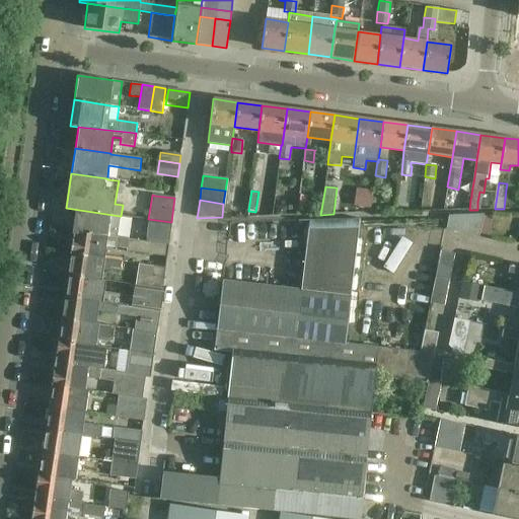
[(120,216),(66,208),(66,209),(76,211),(73,232),(117,238),(120,216)]
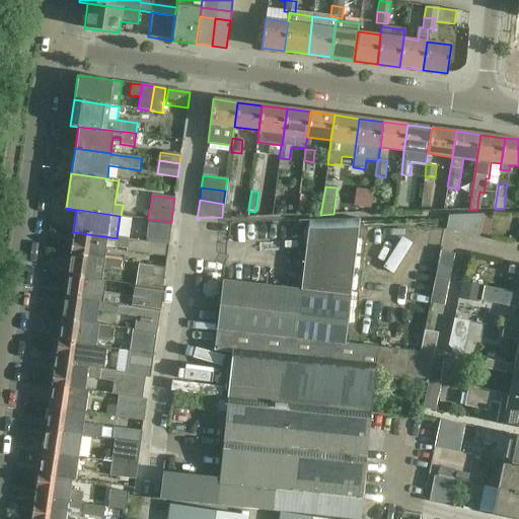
[(485,215),(449,216),(446,230),(479,237),(479,234),(484,216),(485,215)]
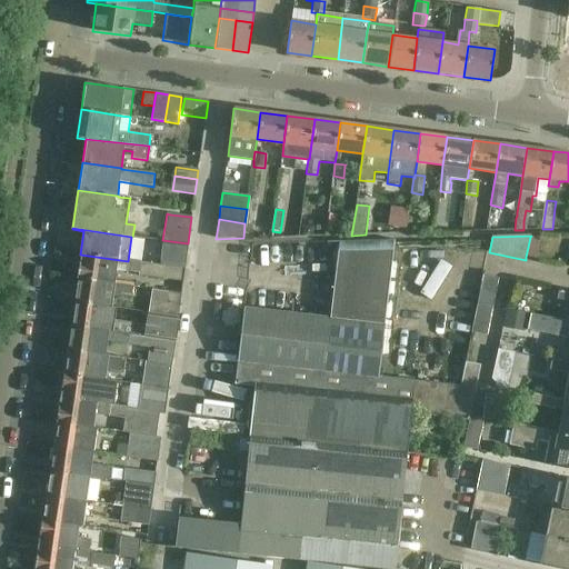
[(541,240),(530,237),(526,257),(537,259),(541,240)]
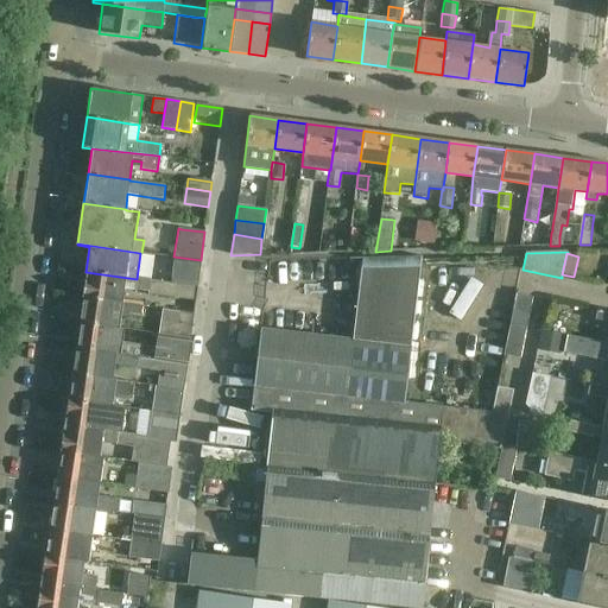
[(201,260),(173,257),(170,284),(197,287),(201,260)]
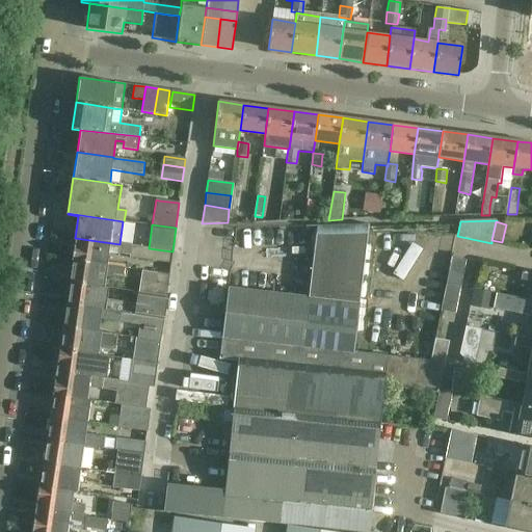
[(367,244),(369,224),(316,228),(308,297),(360,303),(365,260),(367,244)]
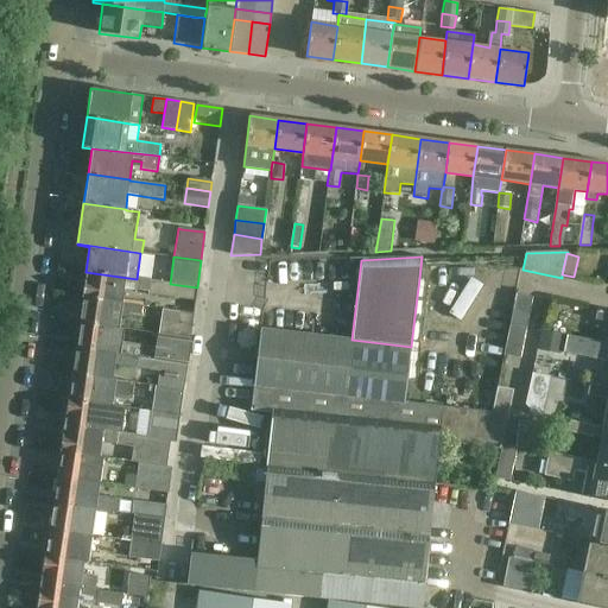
[(170,284),(137,279),(86,272),(82,298),(84,298),(113,302),(121,303),(124,289),(150,292),(149,295),(196,301),(197,287),(170,284)]
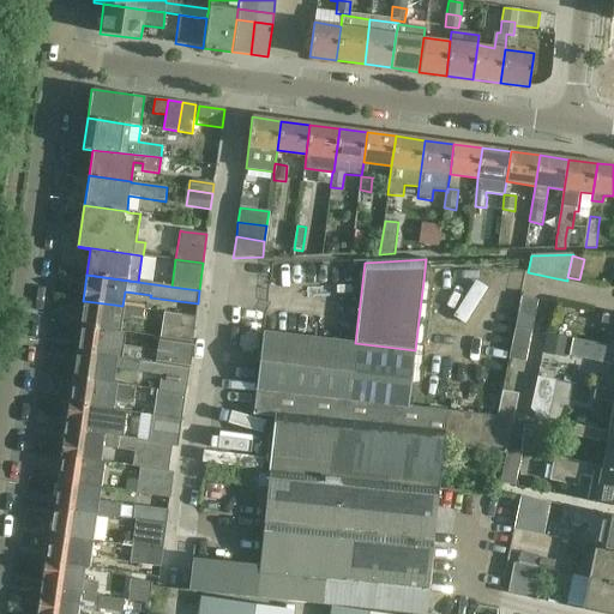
[(537,301),(522,298),(516,326),(533,330),(537,301)]
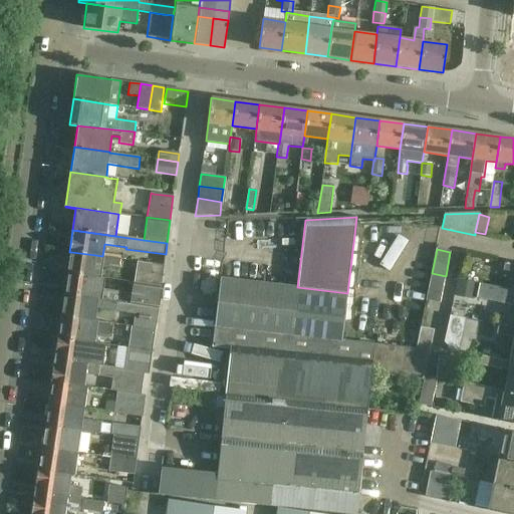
[(95,255),(71,252),(68,273),(104,278),(105,267),(119,269),(120,259),(102,256),(95,255)]
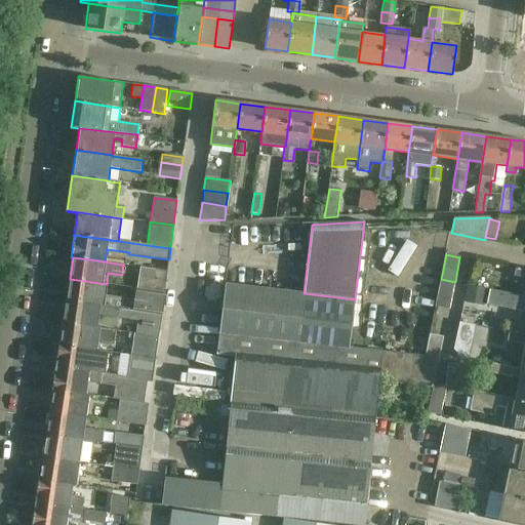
[(524,278),(524,268),(516,266),(514,276),(524,278)]
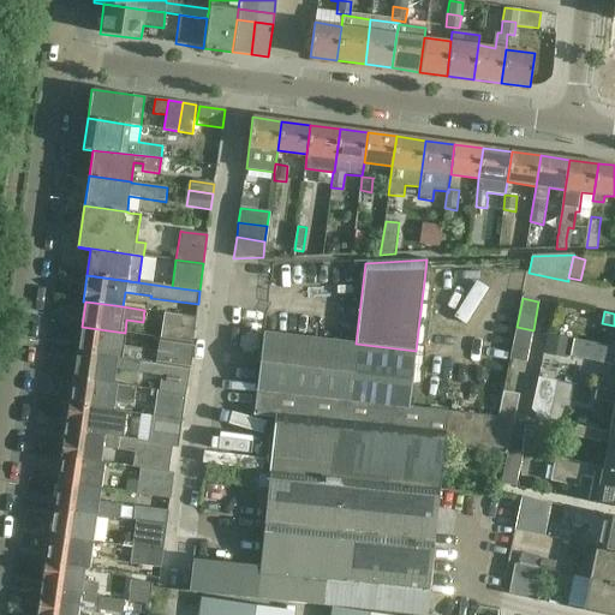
[(196,318),(163,314),(161,339),(192,344),(196,318)]
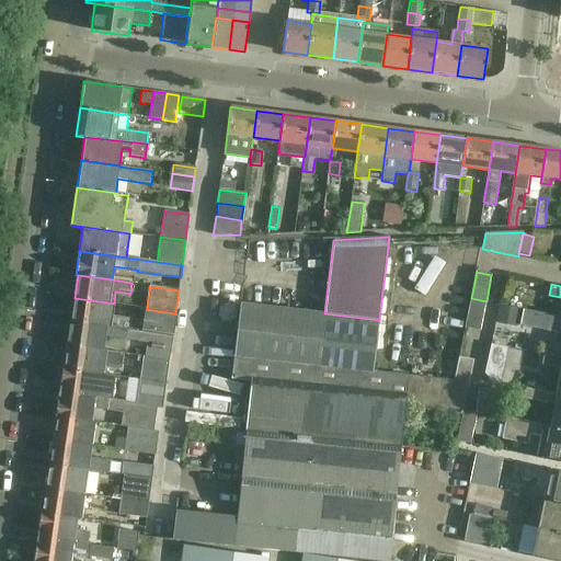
[(114,304),(75,298),(71,321),(173,336),(176,313),(175,313),(147,309),(145,320),(112,316),(114,304)]
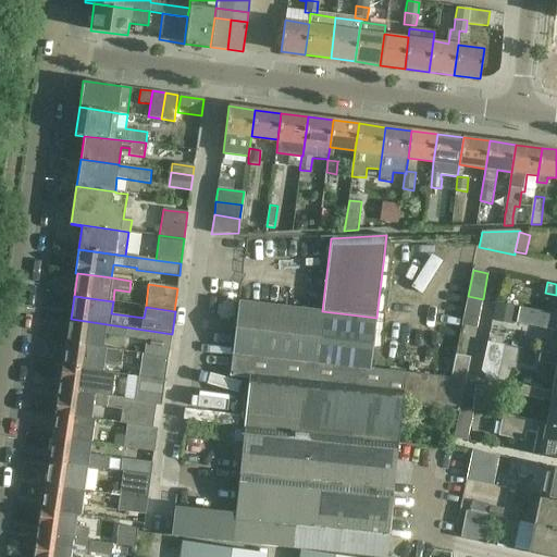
[(483,299),(468,296),(461,325),(477,329),(483,299)]
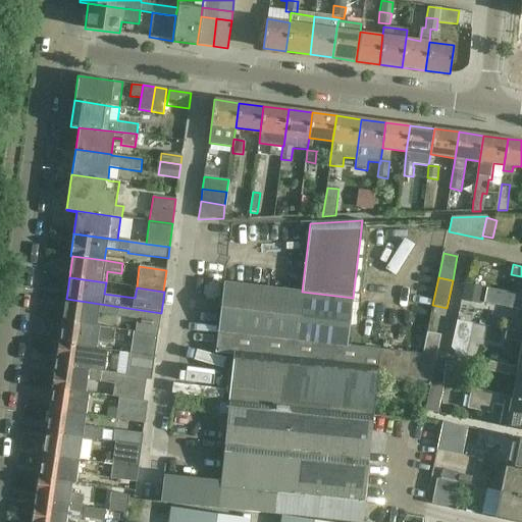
[(346,347),(347,346),(353,298),(302,292),(223,282),(218,331),(346,347)]
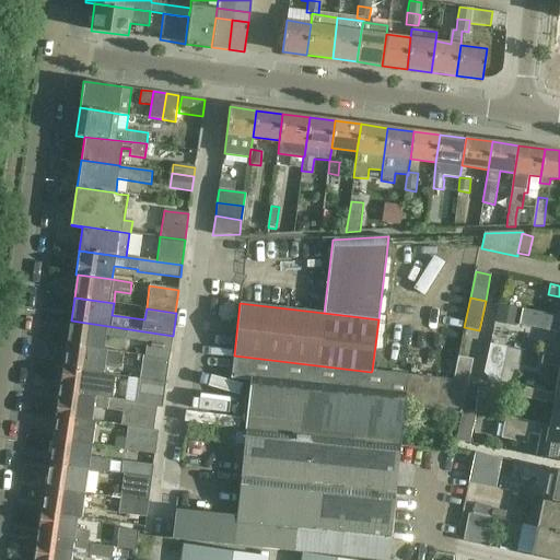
[(559,316),(522,310),(518,326),(559,333),(559,316)]
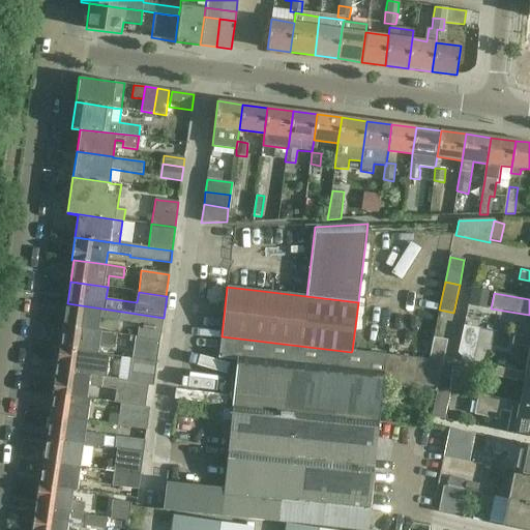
[(164,318),(67,303),(64,326),(100,331),(101,331),(102,320),(139,325),(137,336),(160,340),(164,318)]
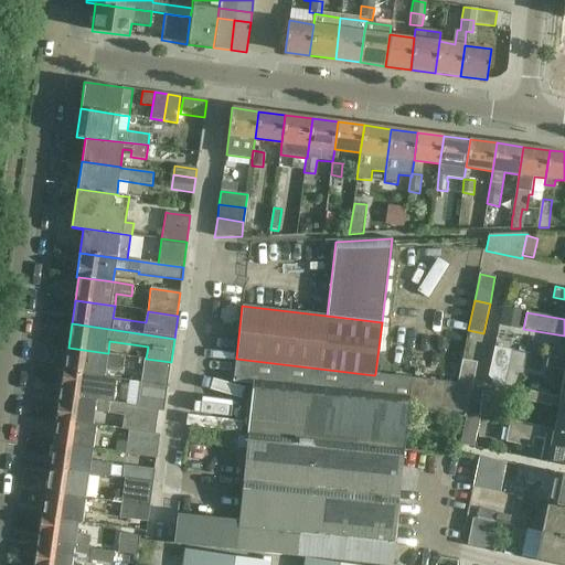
[(107,353),(68,348),(64,371),(104,377),(105,370),(123,373),(125,355),(108,353),(107,353)]
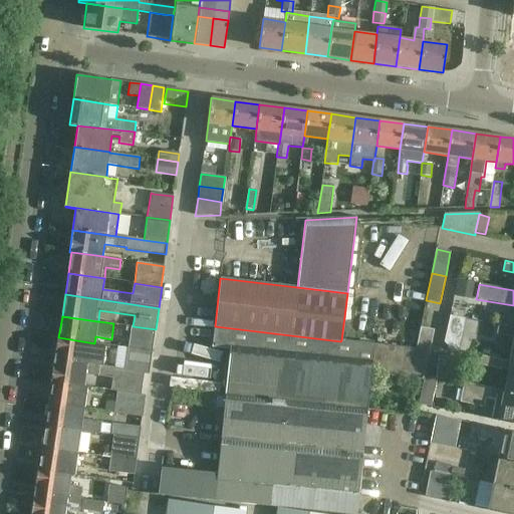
[(156,329),(133,326),(127,325),(126,331),(132,332),(129,348),(152,351),(156,329)]
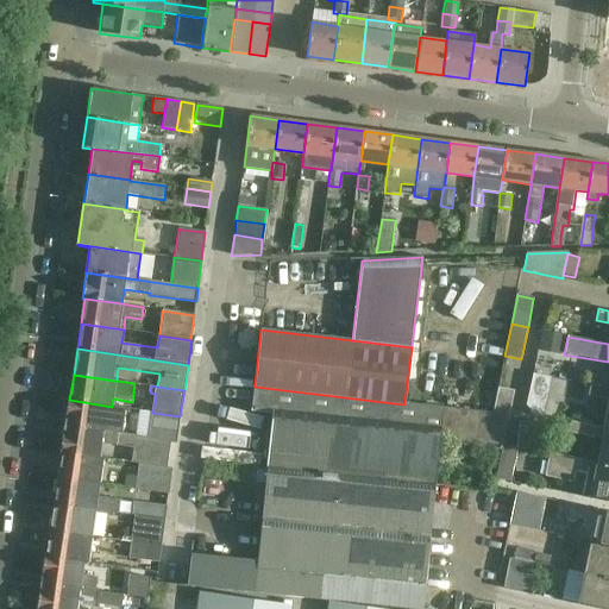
[(608,400),(608,402),(603,429),(608,431),(608,389),(590,385),(588,396),(608,400)]
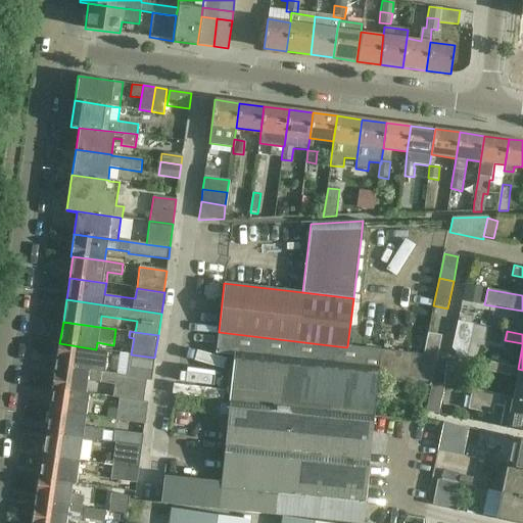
[(346,347),(219,332),(216,353),(234,355),(233,363),(378,380),(430,386),(431,383),(435,362),(421,361),(423,354),(347,346),(346,347)]
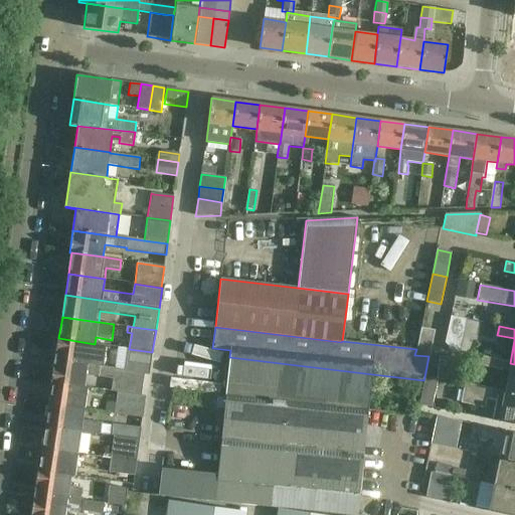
[(435,331),(421,328),(416,349),(414,355),(428,356),(435,331)]
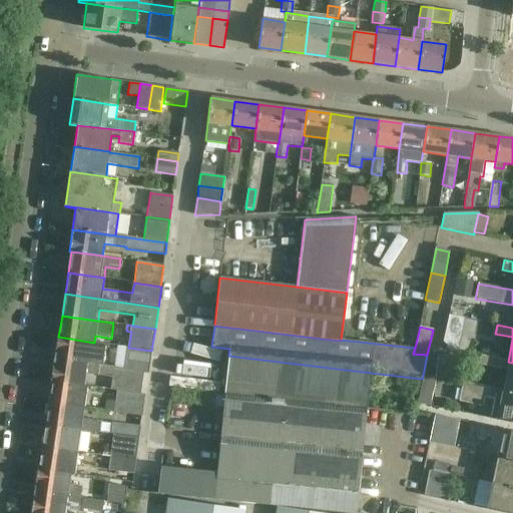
[(57,337),(54,359),(102,367),(102,366),(106,344),(94,343),(58,337),(57,337)]
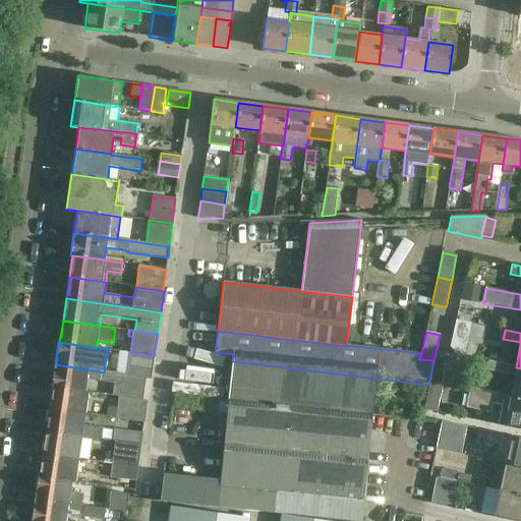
[(154,356),(130,353),(127,375),(146,379),(151,380),(154,356)]
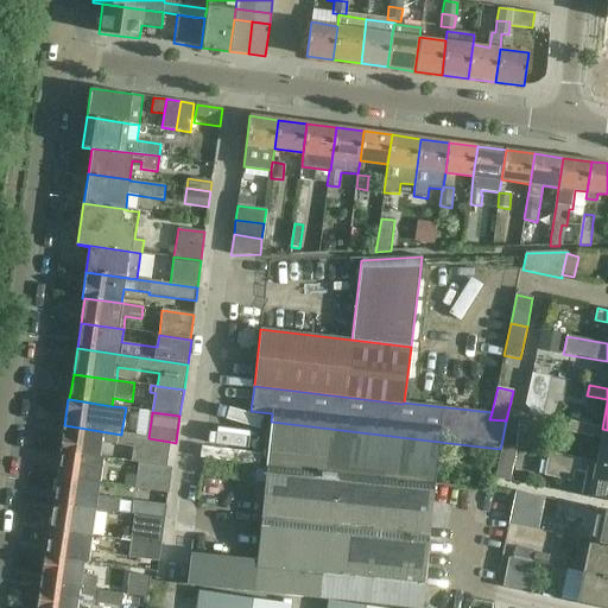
[(439,442),(271,422),(266,466),(435,485),(439,442)]
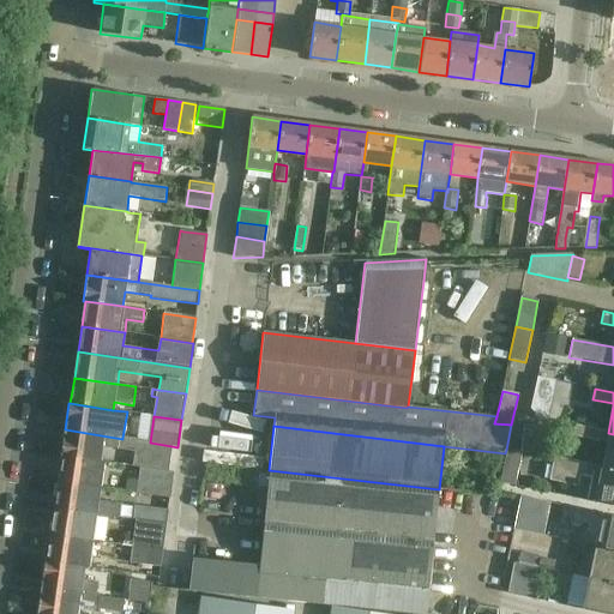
[(521,452),(530,453),(540,455),(542,428),(523,426),(521,452)]
